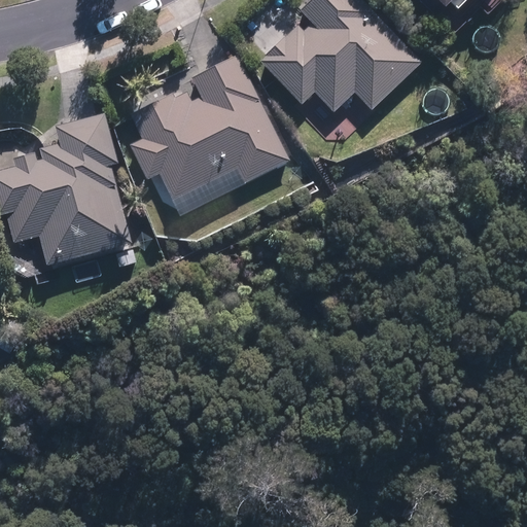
[(371,111),(422,63),(361,0),(311,0),(300,10),(311,23),(304,31),(297,26),(260,62),(302,106),(314,94),(334,113),(354,94),(371,111)]
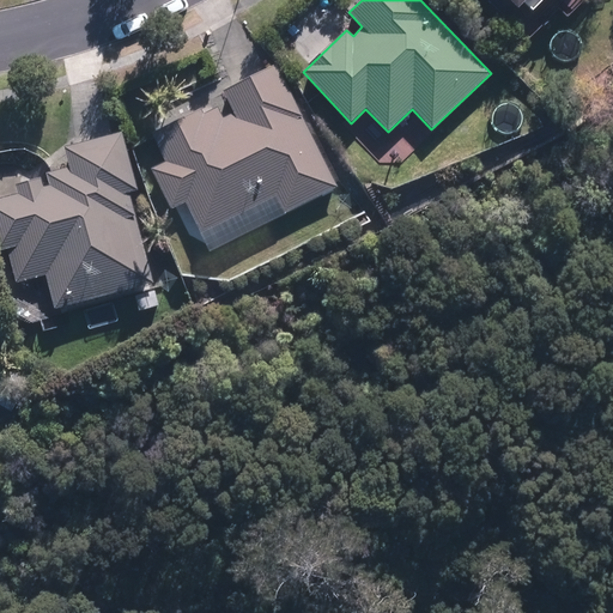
[(485,0),(507,19),(516,10),(519,11),(525,5),(534,13),(546,0),(485,0)]
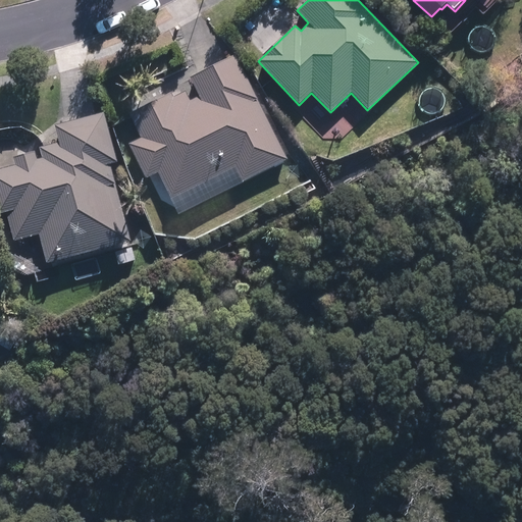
[(286,159),(235,55),(190,77),(199,97),(190,102),(185,92),(173,98),(171,93),(128,114),(142,138),(127,144),(146,178),(158,172),(171,199),(235,167),(242,181),(286,159)]
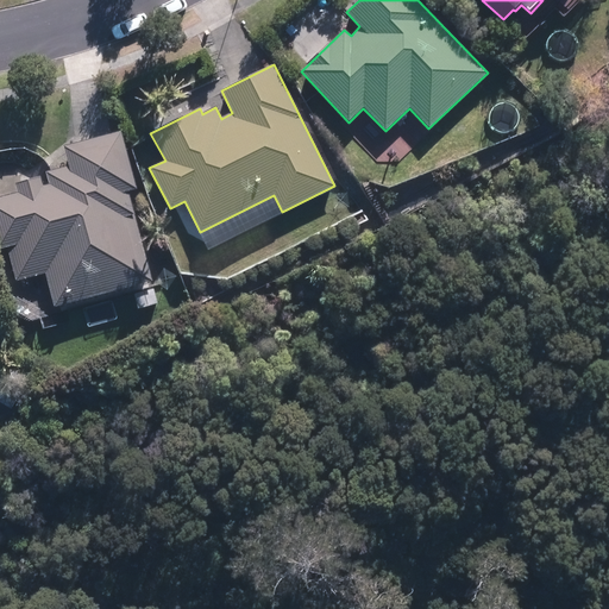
[(44,274),(54,308),(152,281),(127,192),(136,189),(120,132),(62,148),(68,165),(45,173),(49,184),(43,187),(41,177),(16,183),(18,193),(0,198),(0,249),(7,248),(17,281),(44,274)]
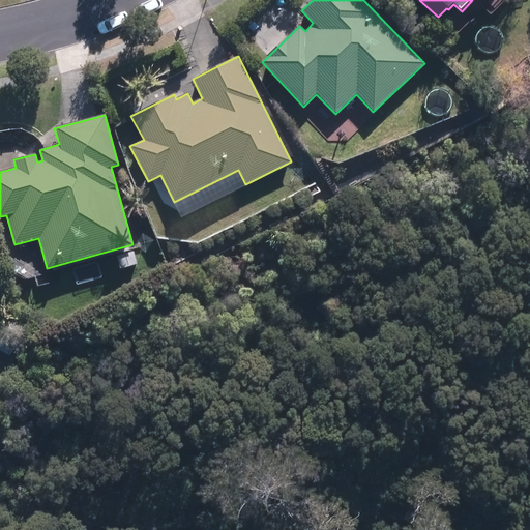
[(116,256),(120,269),(137,264),(134,251),(116,256)]
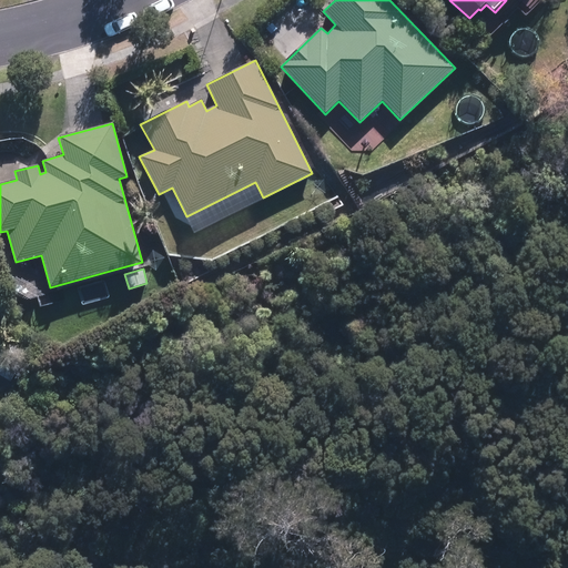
[(0,357),(0,374),(10,382),(19,369),(0,357)]
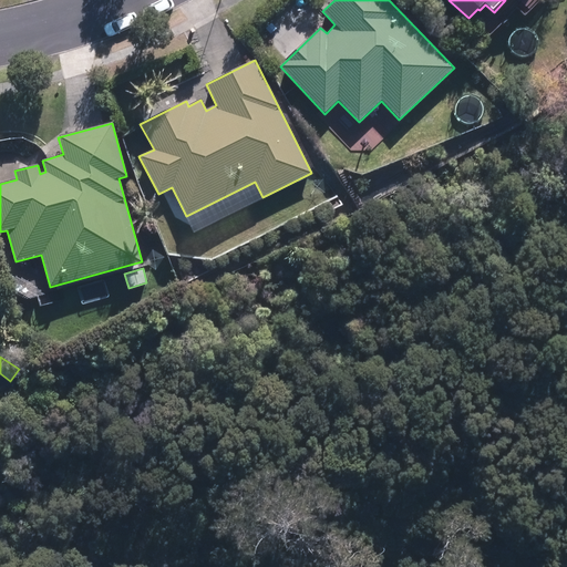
All buildings are outlined.
